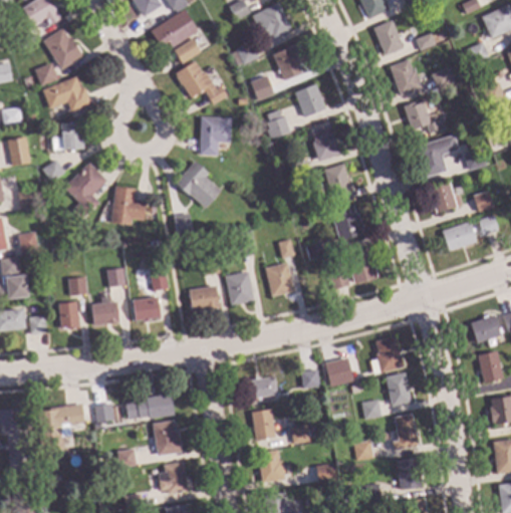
[(48,0),(52,6),(53,5),(61,17),(43,29),(39,22),(34,26),(22,7),(33,0),(48,0)]
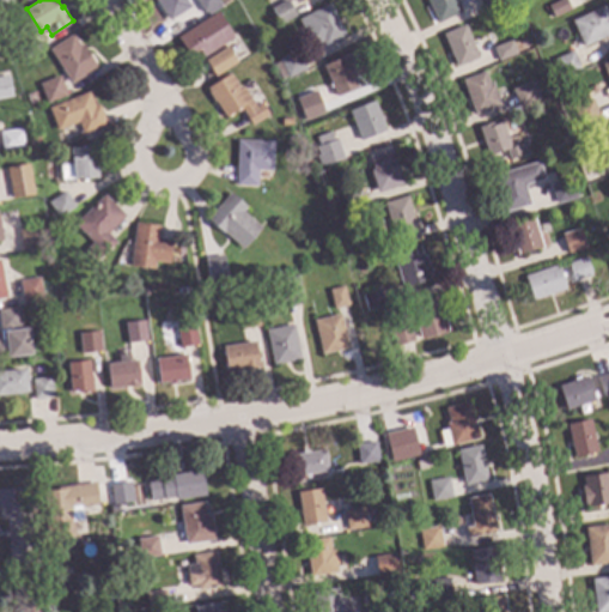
[(189,0),(193,6),(171,19),(158,0),(189,0)]
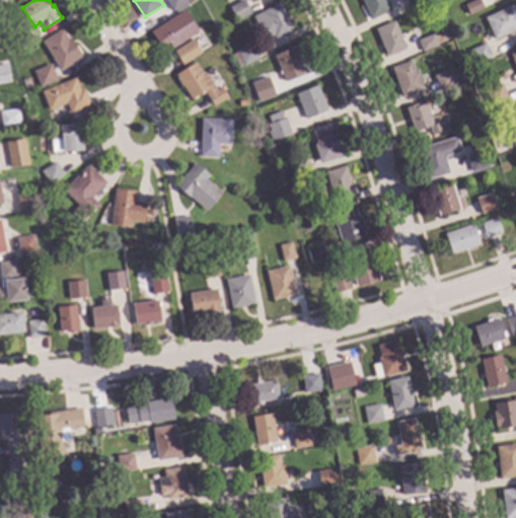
[(187,0),(188,1),(174,10),(167,0),(187,0)]
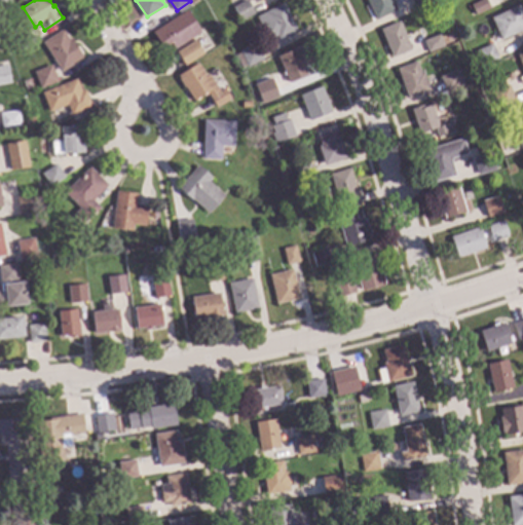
[(249,0),(256,12),(243,21),(234,6),(244,0),(249,0)]
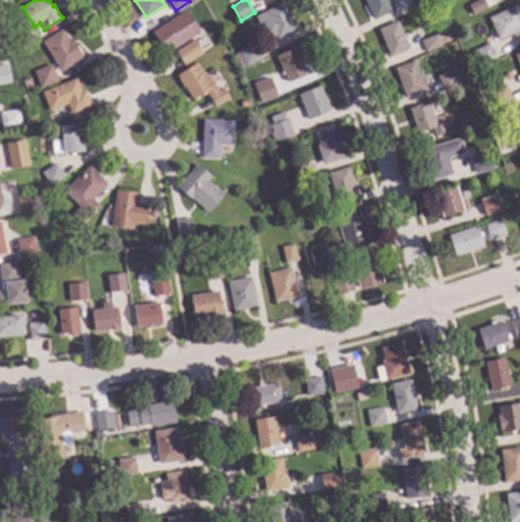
[(391,0),(396,9),(375,18),(366,0),(391,0)]
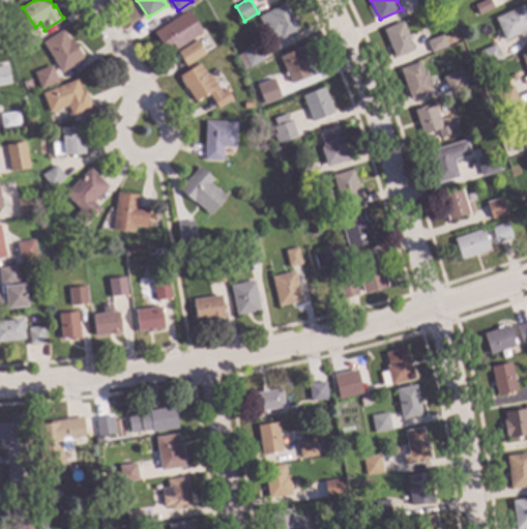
[(434,0),(435,3),(419,9),(415,0),(434,0)]
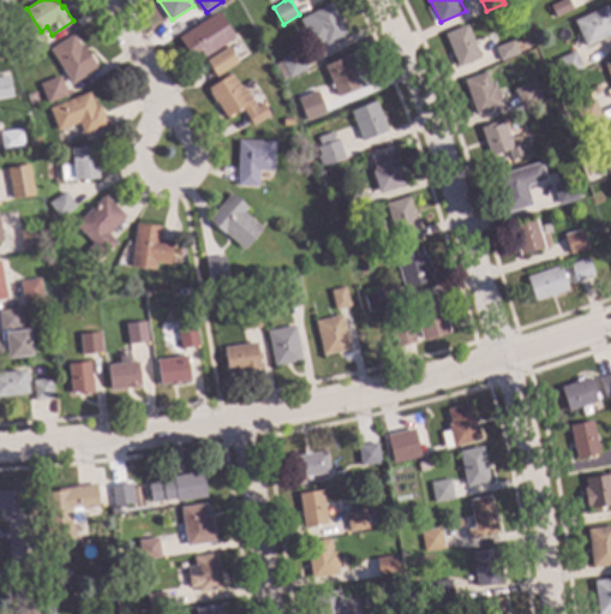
[(570,0),(575,9),(558,16),(552,4),(561,0),(570,0)]
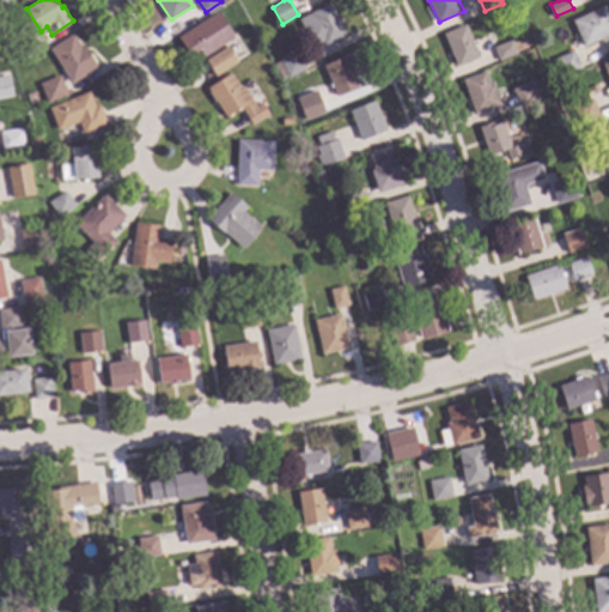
[(347,34),(326,44),(323,40),(314,46),(299,18),(332,2),(347,34)]
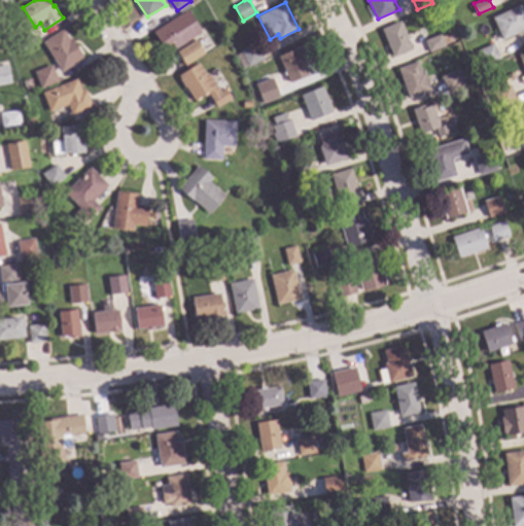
[(523,29),(503,39),(493,16),(521,4),(523,9),(523,29)]
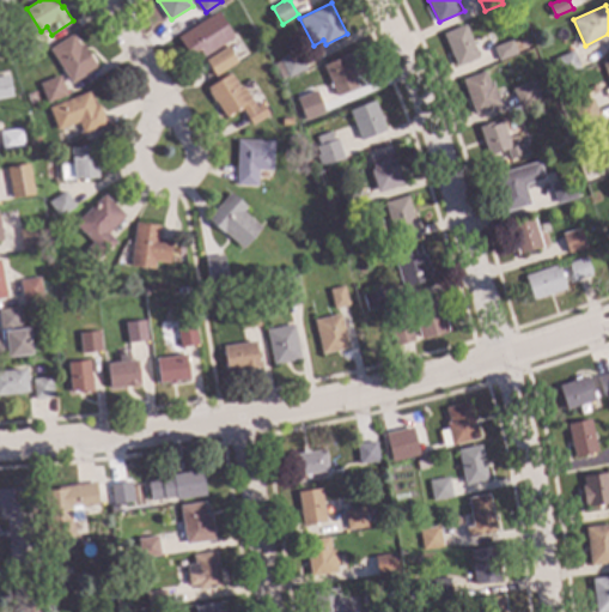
[(236,36),(221,44),(225,49),(230,47),(236,56),(219,67),(213,59),(212,59),(208,54),(206,55),(201,49),(192,55),(180,36),(219,11),(236,36)]
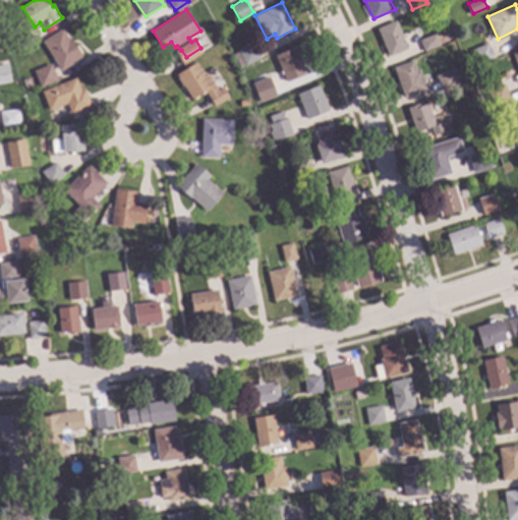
[(409,48),(390,56),(378,27),(397,19),(409,48)]
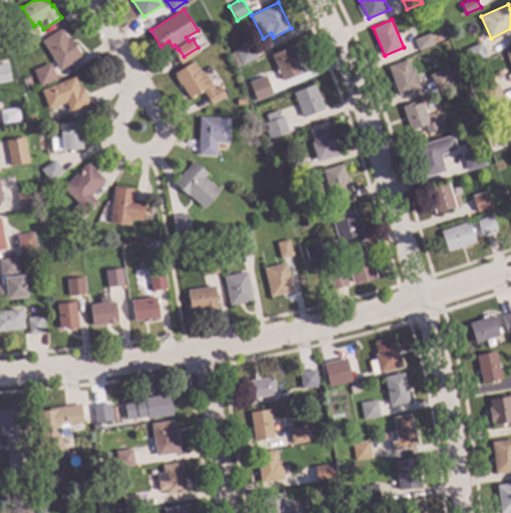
[(67,37),(70,36),(82,55),(61,68),(43,40),(61,28),(67,37)]
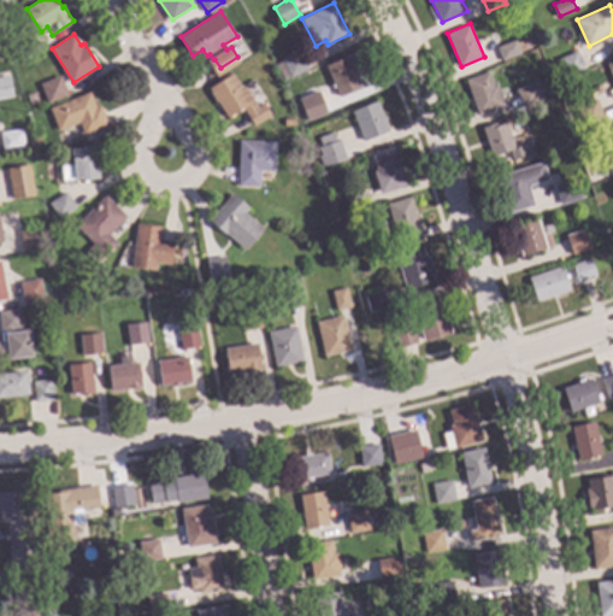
[(43,48),(28,59),(21,48),(36,37),(43,48)]
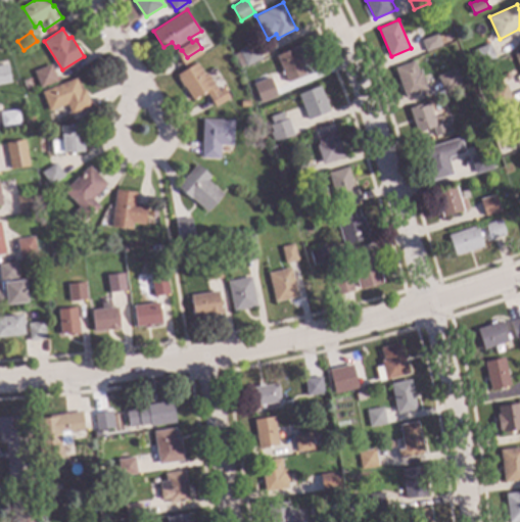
[(443,45),(427,51),(422,39),(438,33),(443,45)]
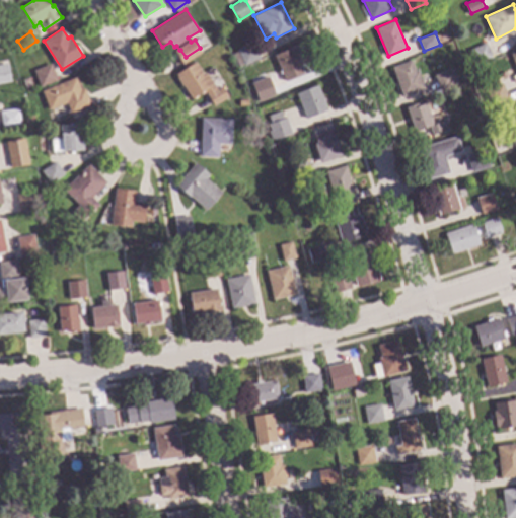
[(253,41),(262,57),(240,66),(233,53),(238,50),(237,49),(253,41)]
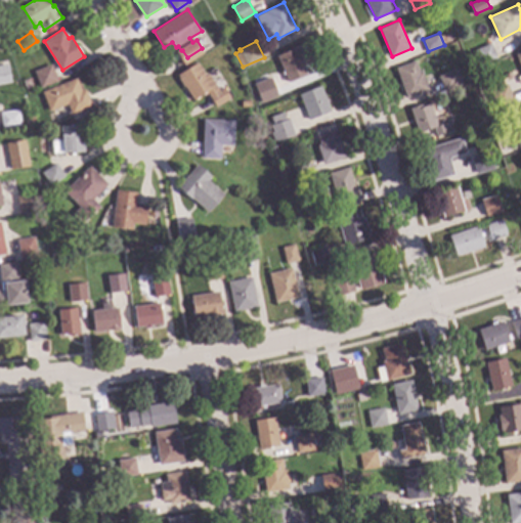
[(498,58),(482,64),(476,49),(491,42),(498,58)]
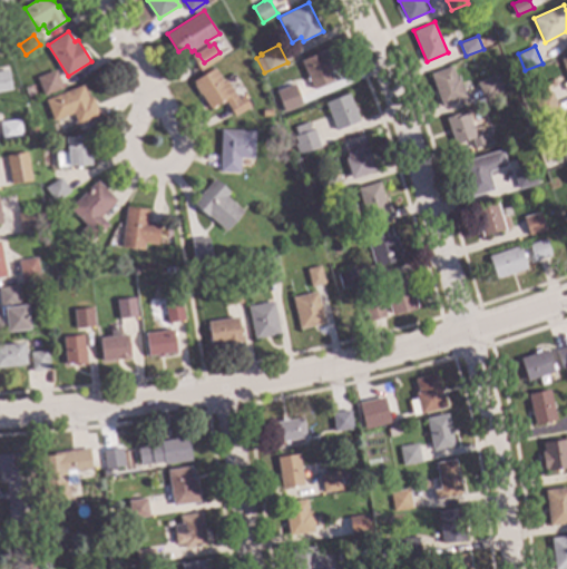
[(338,68),(332,70),(335,80),(314,88),(302,59),(321,52),(320,51),(330,47),(338,68)]
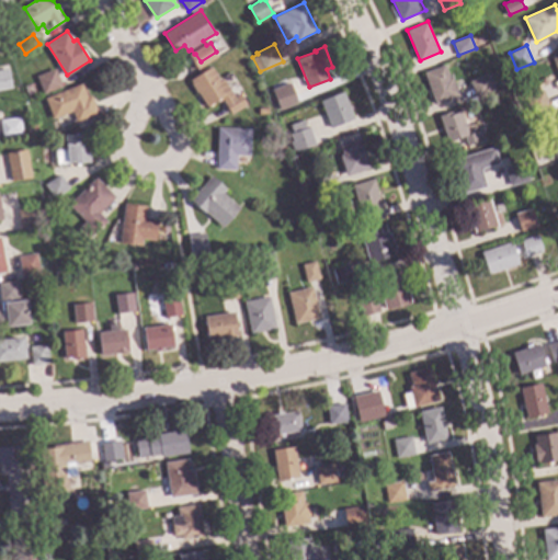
[(450,76),(453,75),(460,95),(436,104),(425,72),(445,65),(450,76)]
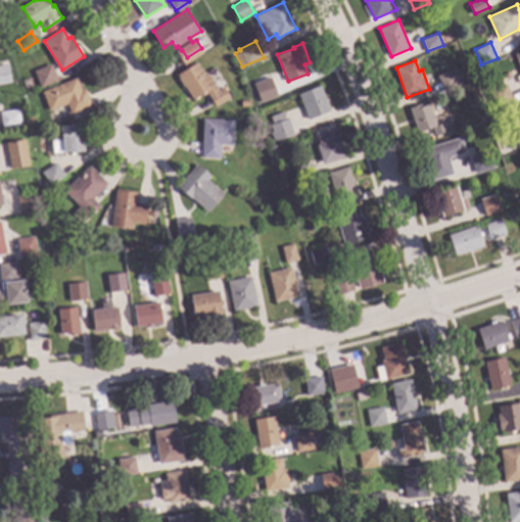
[(206,75),(209,73),(220,89),(224,87),(231,97),(217,106),(206,91),(194,99),(186,86),(185,86),(179,78),(180,77),(178,74),(198,61),(206,75)]
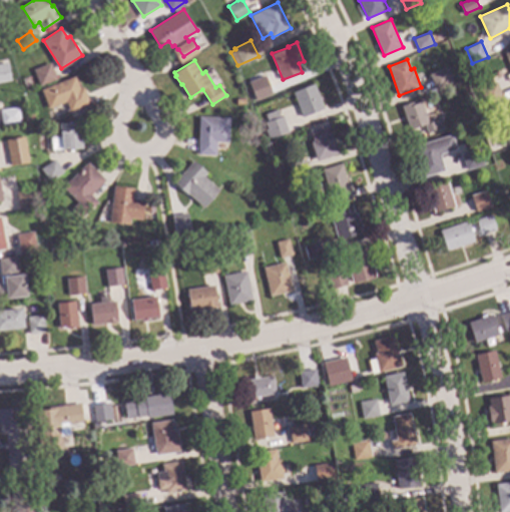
[(0,82),(12,80),(9,61),(0,62),(0,82)]
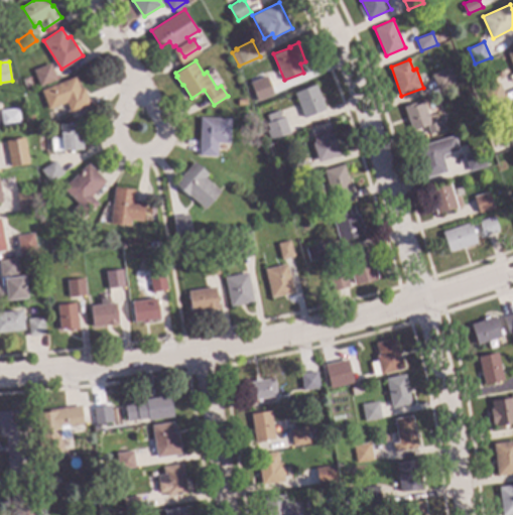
[(58,80),(41,86),(35,69),(51,62),(58,80)]
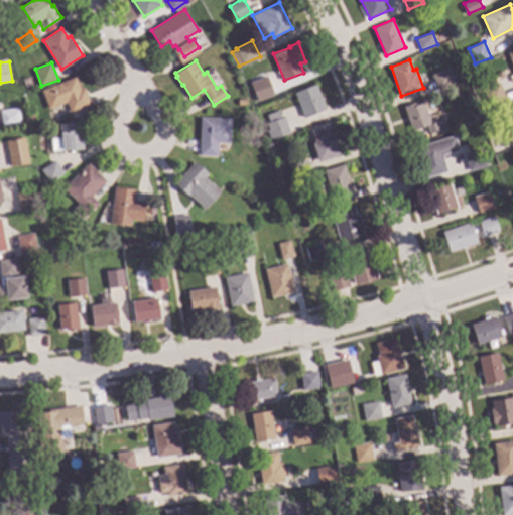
[(457,84),(438,90),(433,74),(451,68),(457,84)]
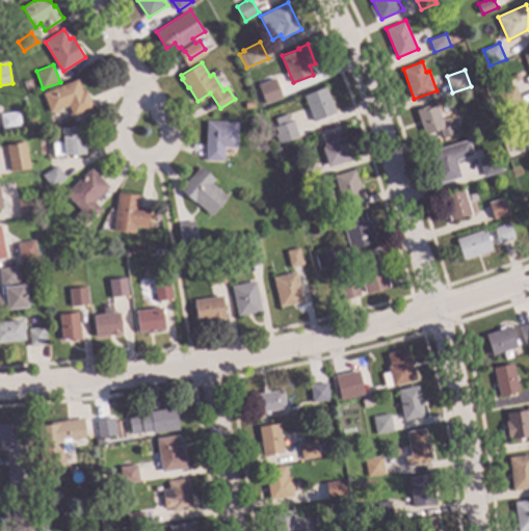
[(275,81),(275,80),(283,97),(268,103),(259,81),(273,76),(275,81)]
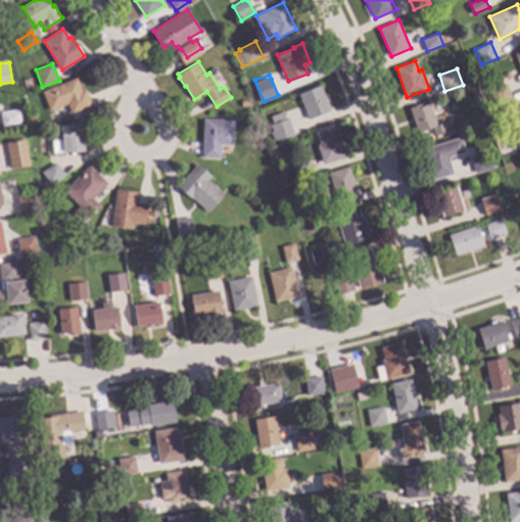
[(83,90),(87,89),(93,105),(73,113),(68,103),(51,110),(43,91),(78,77),(83,90)]
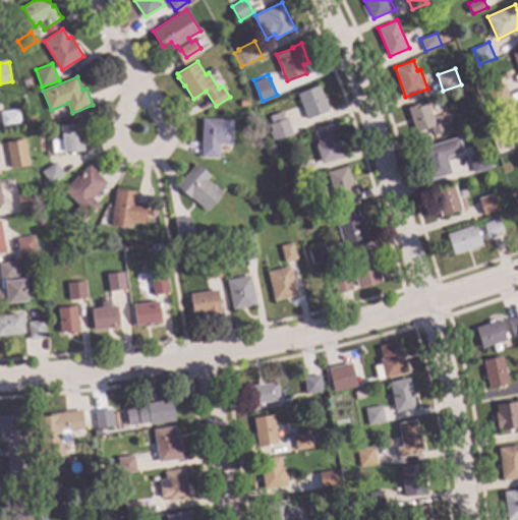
[(512,100),(496,106),(488,90),(506,82),(512,100)]
